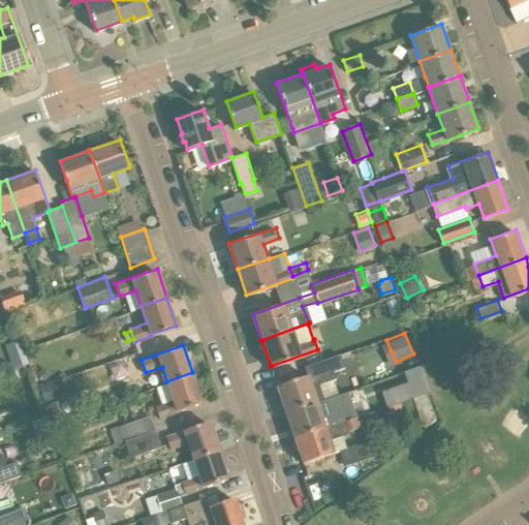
[(24,349),(9,354),(13,367),(28,362),(24,349)]
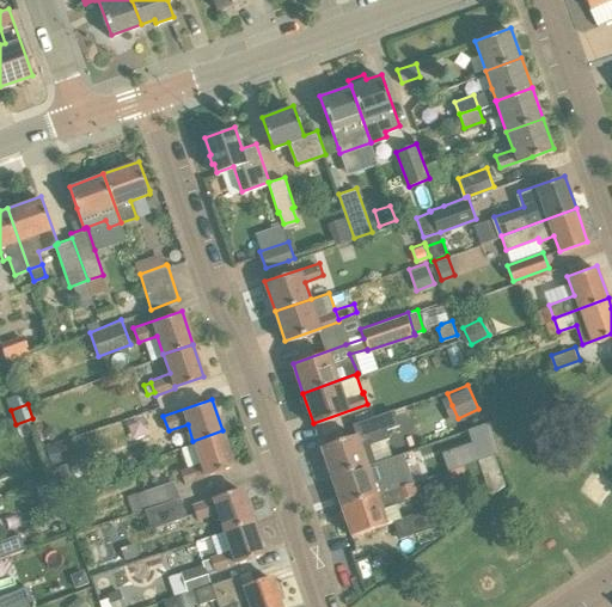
[(399,423),(395,408),(377,414),(353,422),(356,433),(320,446),(331,477),(367,464),(373,461),(367,443),(390,436),(387,428),(399,423)]
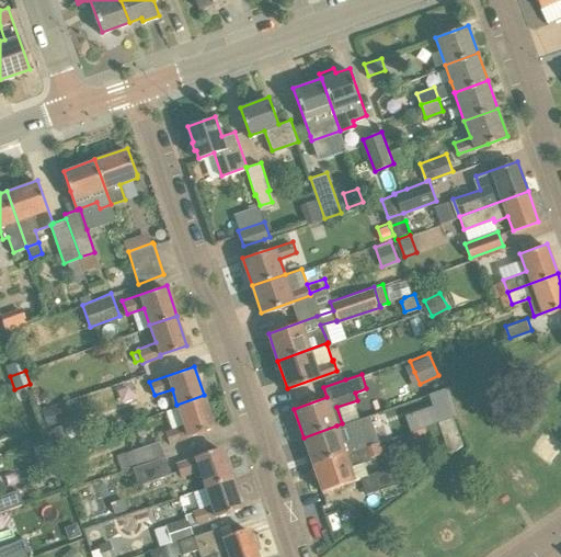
[(39,395),(48,402),(55,395),(45,387),(39,395)]
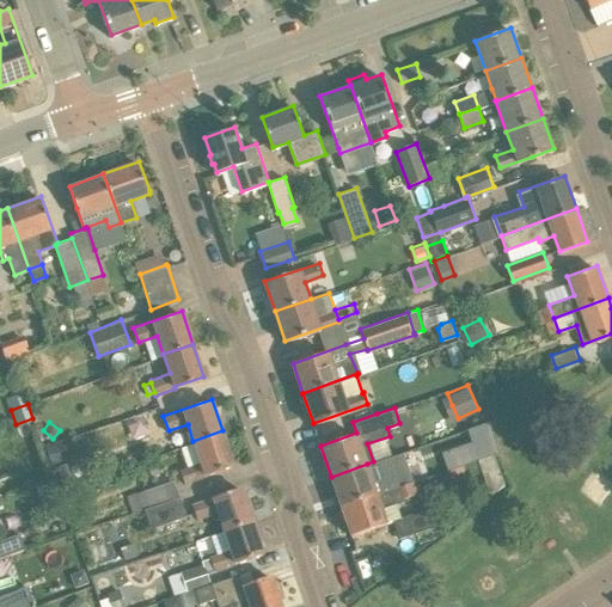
[(204,474),(233,465),(222,430),(193,441),(200,461),(181,468),(185,483),(204,476),(204,474)]
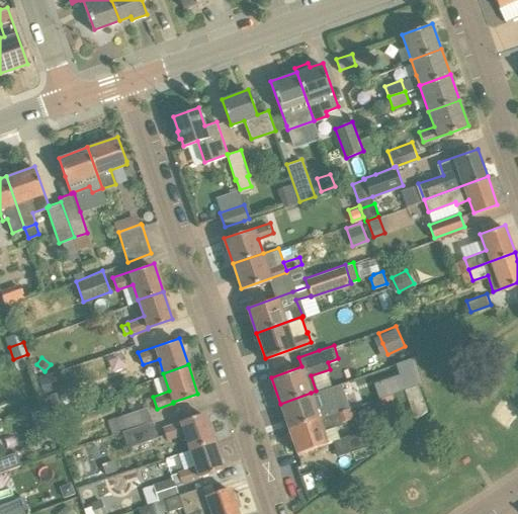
[(58,387),(53,372),(39,376),(45,392),(58,387)]
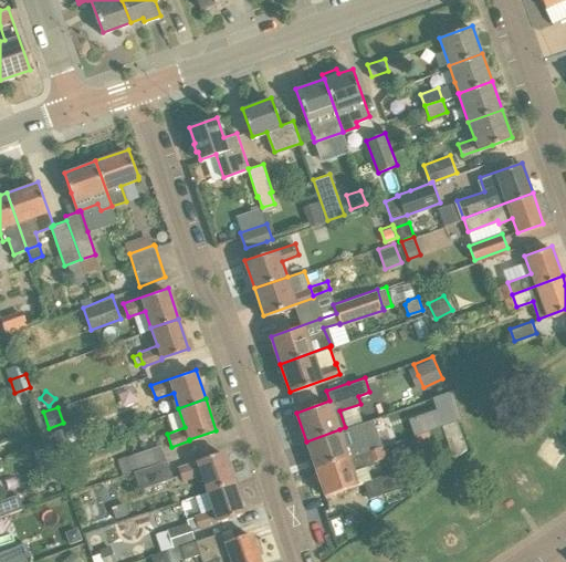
[(442,424),(443,424),(438,407),(409,417),(416,434),(442,424)]
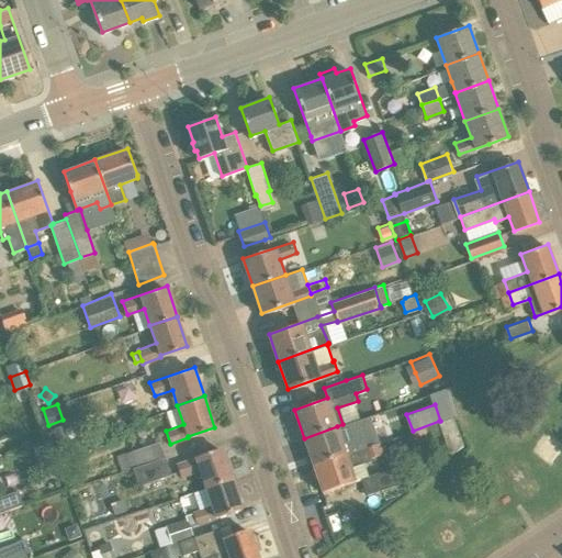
[(440,421),(439,421),(447,441),(461,435),(453,415),(440,421)]
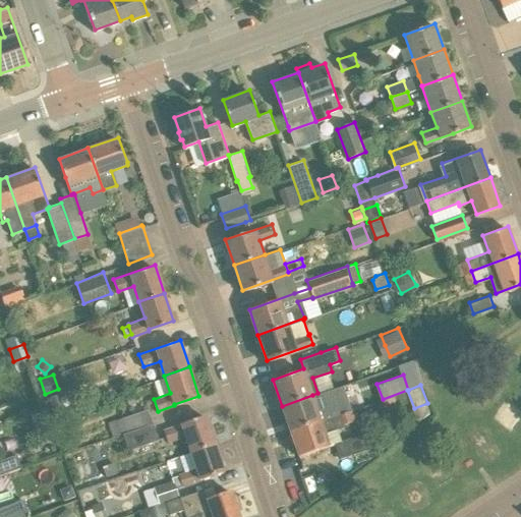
[(59,395),(48,399),(53,412),(64,408),(59,395)]
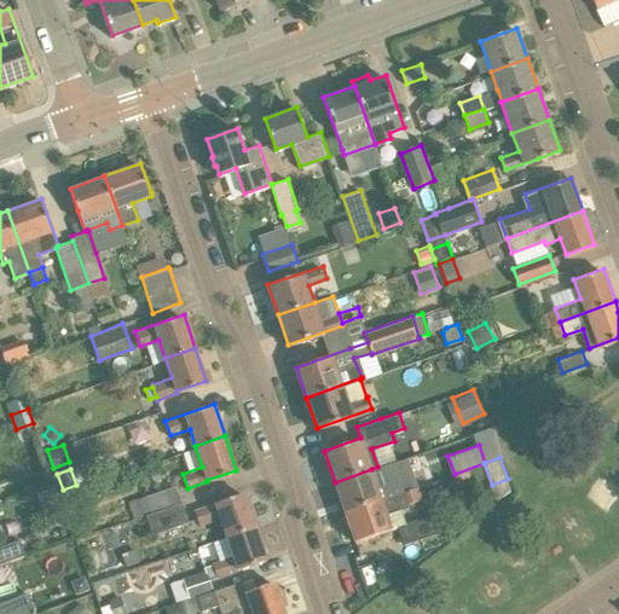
[(382,498),(371,469),(335,482),(345,510),(382,498)]
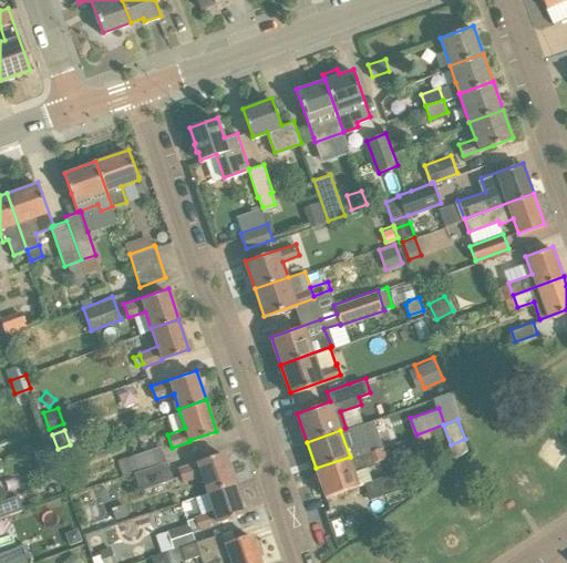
[(123,473),(134,469),(166,458),(162,444),(119,458),(123,473)]
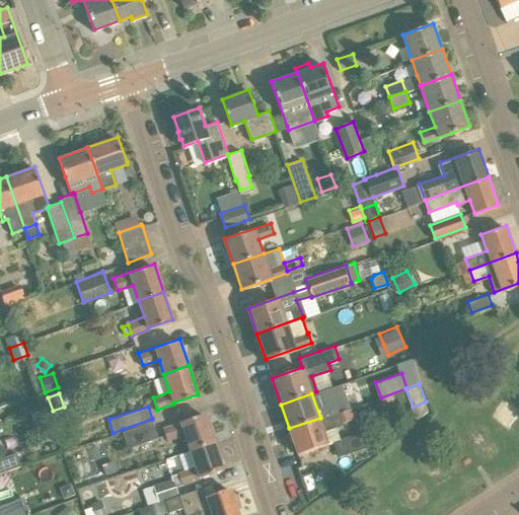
[(298,453),(328,442),(324,430),(343,424),(343,423),(355,419),(351,407),(320,418),(289,428),(298,453)]
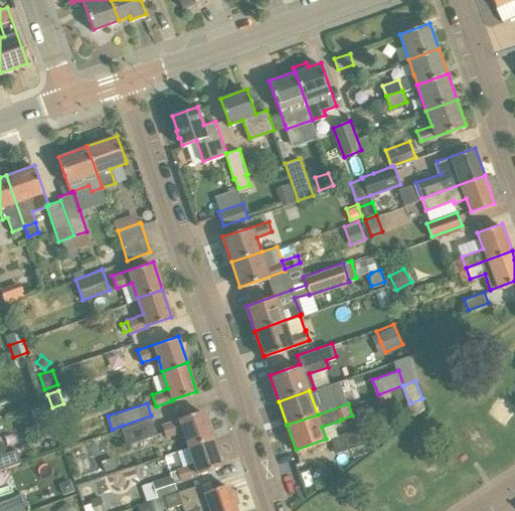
[(32,409),(38,426),(51,420),(45,404),(32,409)]
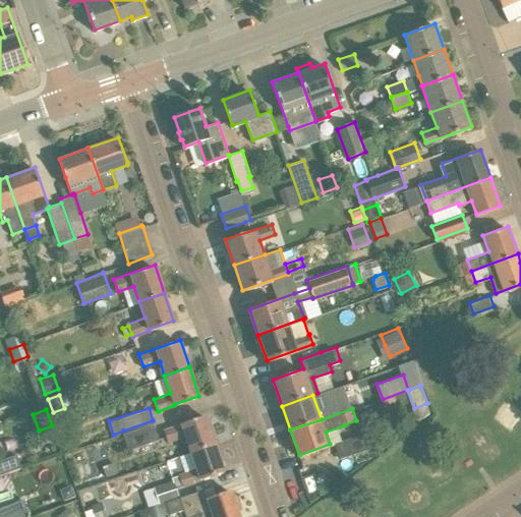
[(189,451),(215,443),(206,415),(164,428),(169,441),(184,436),(189,451)]
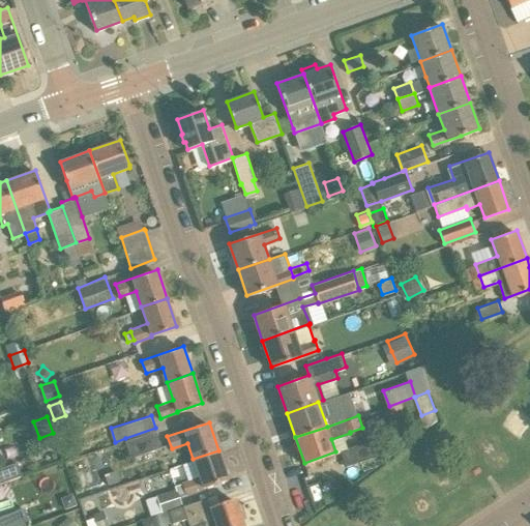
[(125,438),(131,456),(162,446),(155,428),(125,438)]
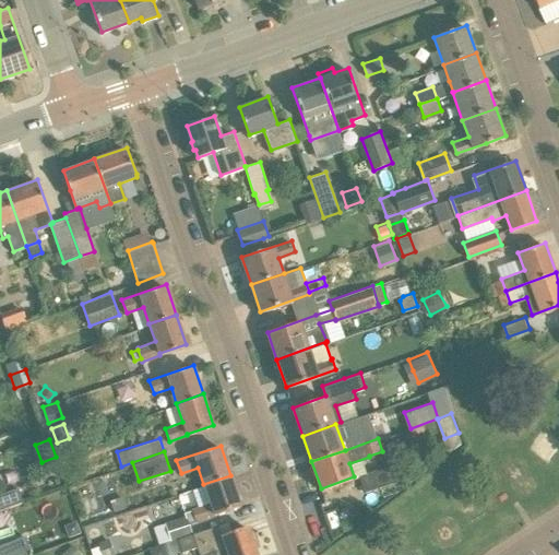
[(360,475),(366,491),(402,479),(396,462),(367,472),(360,474),(360,475)]
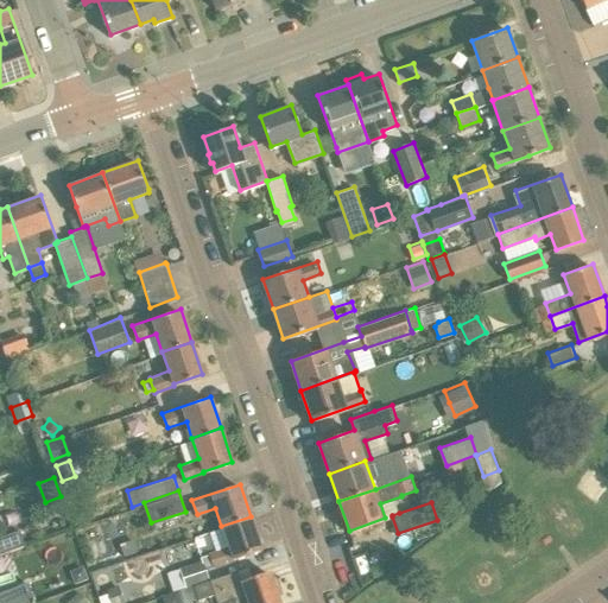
[(233,559),(261,548),(251,516),(221,526),(228,545),(209,551),(214,567),(233,560),(233,559)]
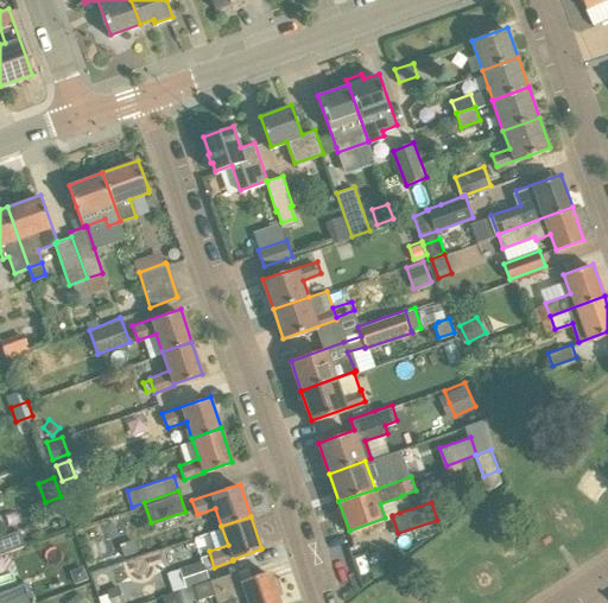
[(6,534),(0,537),(0,552),(12,548),(6,534)]
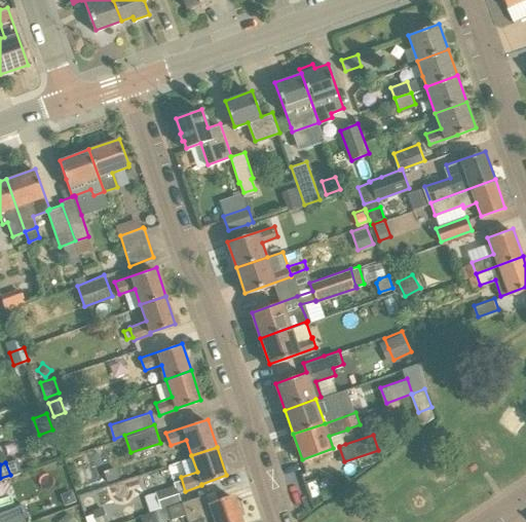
[(107,480),(120,476),(116,464),(104,470),(107,480)]
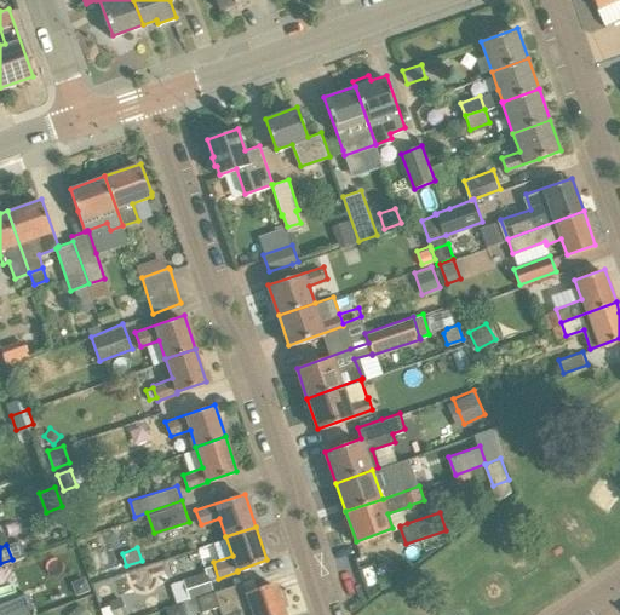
[(197,595),(214,590),(207,570),(171,584),(177,602),(197,595)]
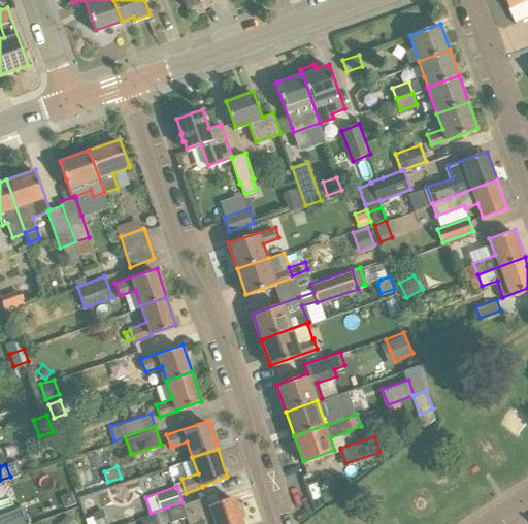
[(189,521),(203,517),(205,523),(243,523),(234,496),(211,503),(208,494),(183,502),(187,515),(189,521)]
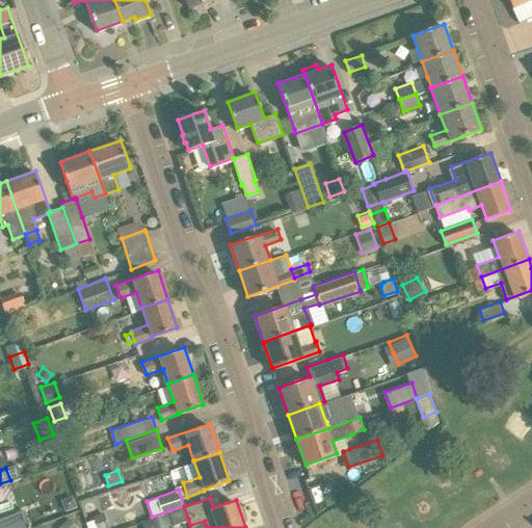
[(188,519),(184,506),(169,510),(174,523),(174,524),(188,519)]
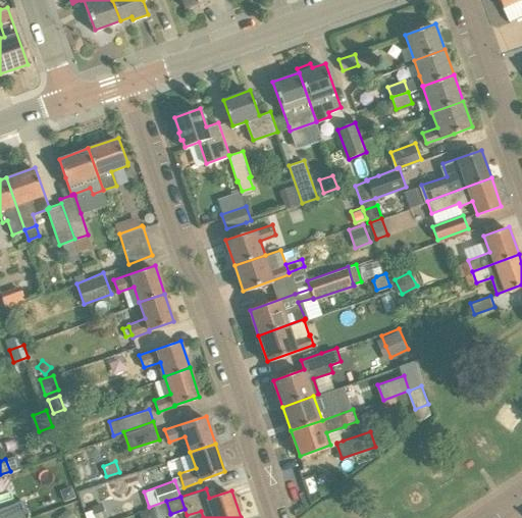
[(25,517),(31,516),(24,500),(0,508),(0,517),(25,517)]
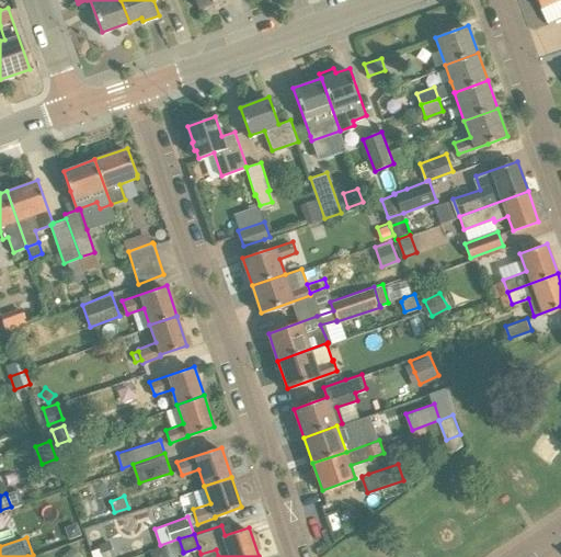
[(99,543),(100,546),(103,556),(110,556),(115,555),(110,538),(99,543)]
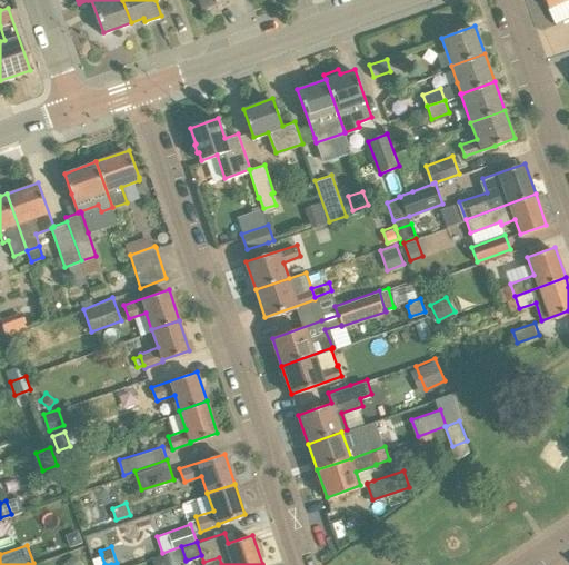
[(172,564),(168,552),(162,553),(153,556),(153,557),(156,564),(172,564)]
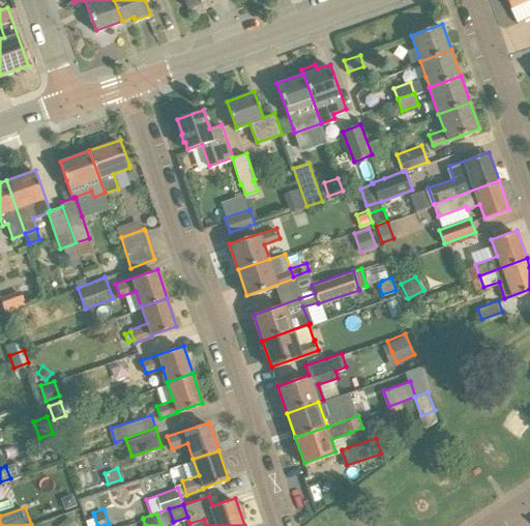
[(69,515),(61,522),(64,525),(76,525),(79,524),(69,515)]
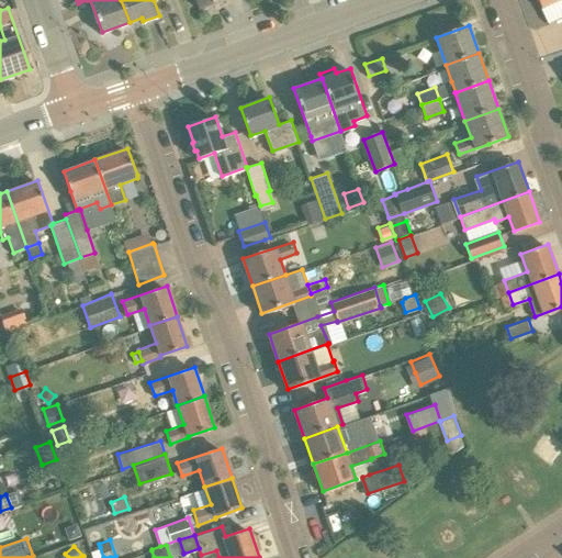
[(103,557),(100,547),(91,550),(93,557),(103,557)]
